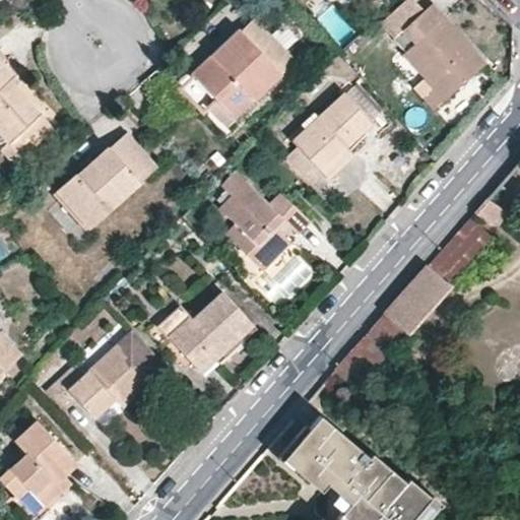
[(392,37),(428,75),(446,96),(467,77),(484,63),(431,2),(392,37)]
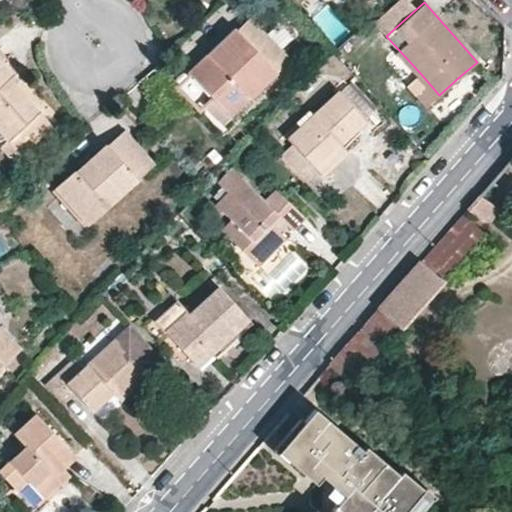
[(189,72),(211,94),(230,115),(292,56),(283,49),(270,34),(251,14),(201,61),(189,72)]
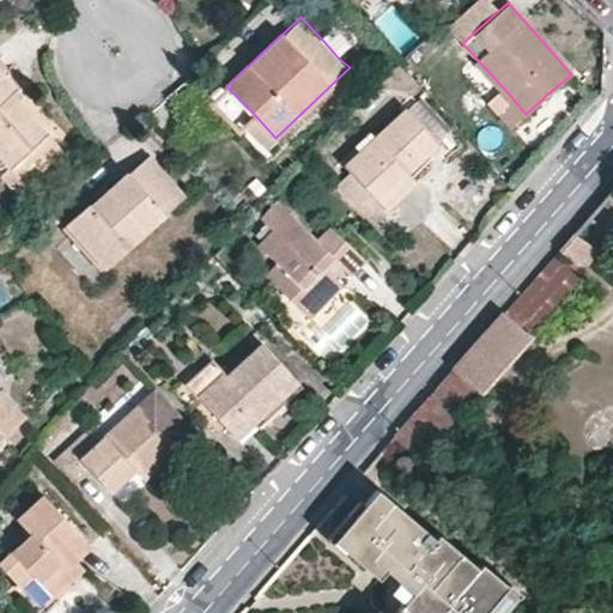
[(337,28),(323,41),(339,59),(352,46),(337,28)]
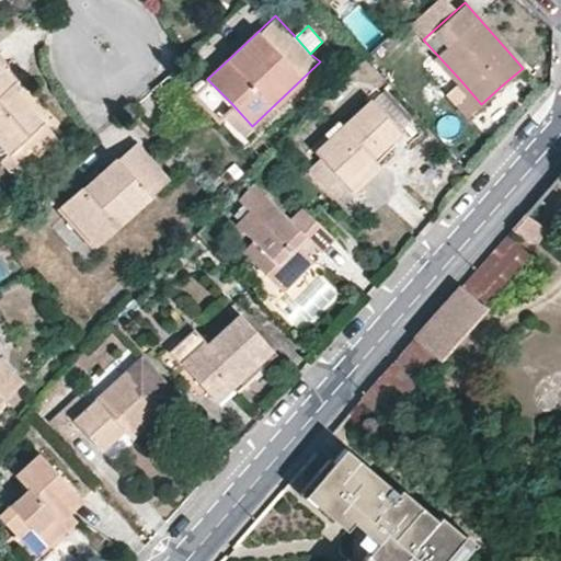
[(0,65),(0,157),(15,174),(58,135),(10,84),(14,80),(3,68),(0,65)]
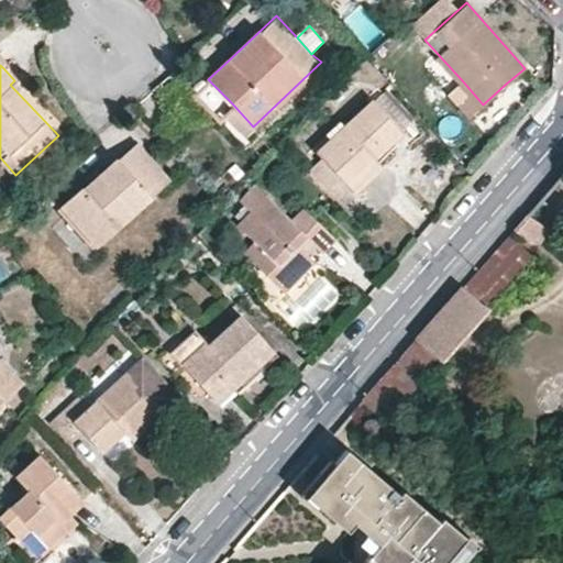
[(483,105),(463,81),(452,90),(474,113),(483,105)]
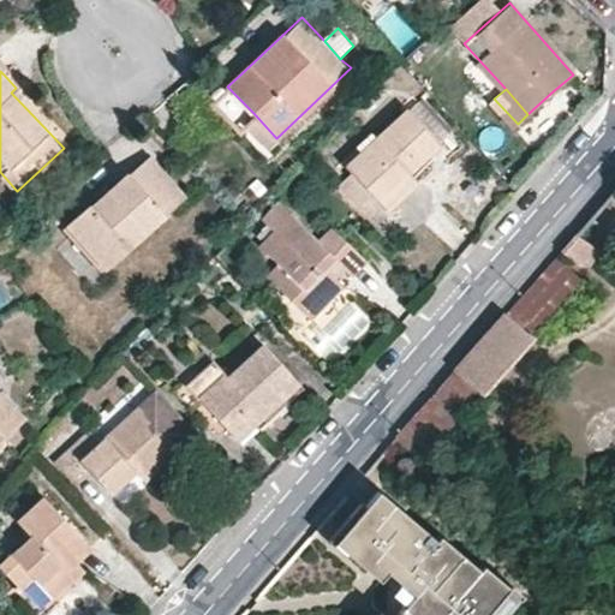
[(422,99),(410,111),(439,142),(451,131),(422,99)]
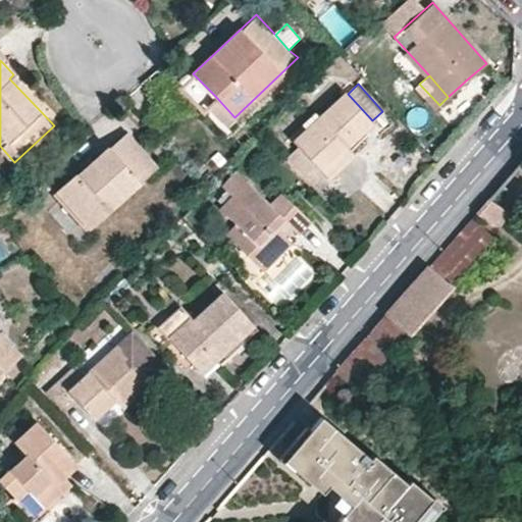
[(292,140),(298,146),(321,171),(327,177),(344,161),(353,153),(346,146),(372,120),(348,94),(345,91),(292,140)]
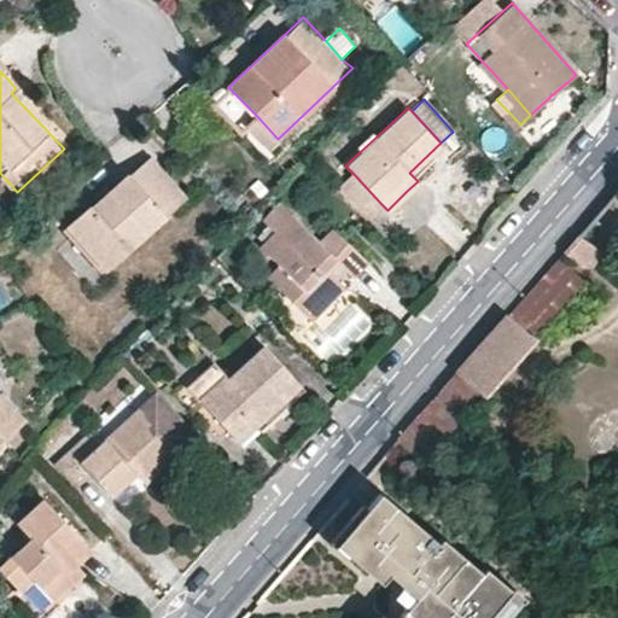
[(278,139),(255,114),(245,123),(268,149),(278,139)]
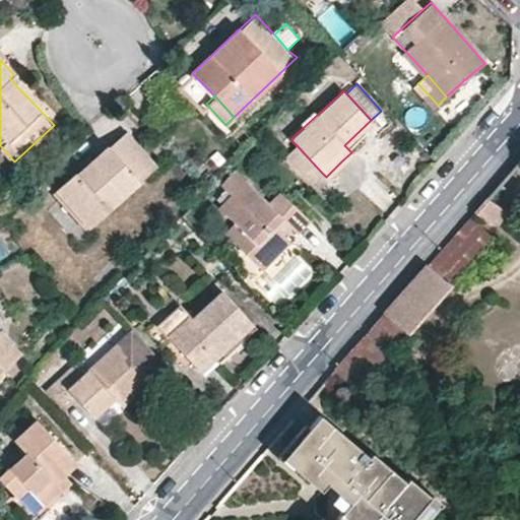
[(74,171),(56,188),(89,224),(156,164),(126,132),(119,139),(111,146),(108,144),(76,174),(74,171)]
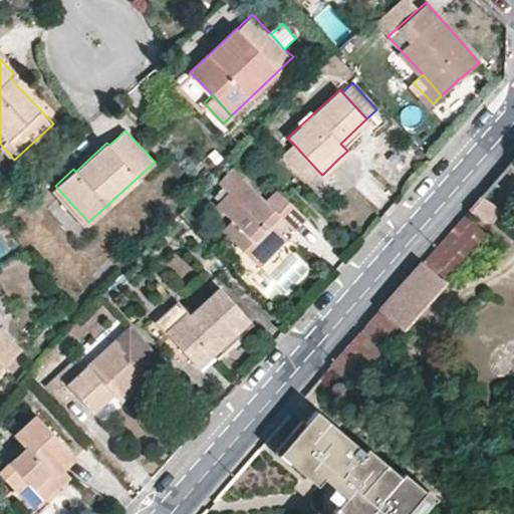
[(316,169),(293,144),(280,157),(303,181),(316,169)]
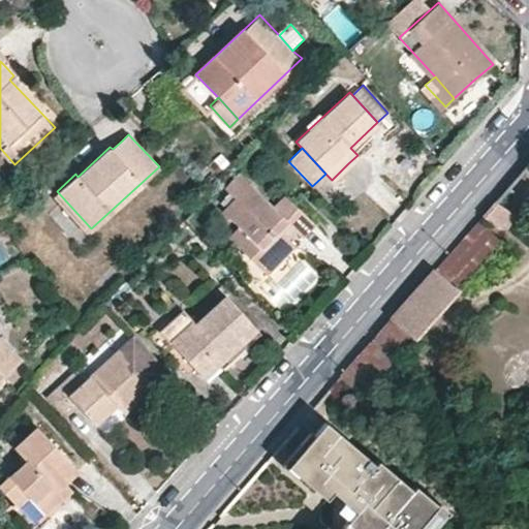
[(528,160),(483,214),(496,226),(506,225),(528,197),(528,160)]
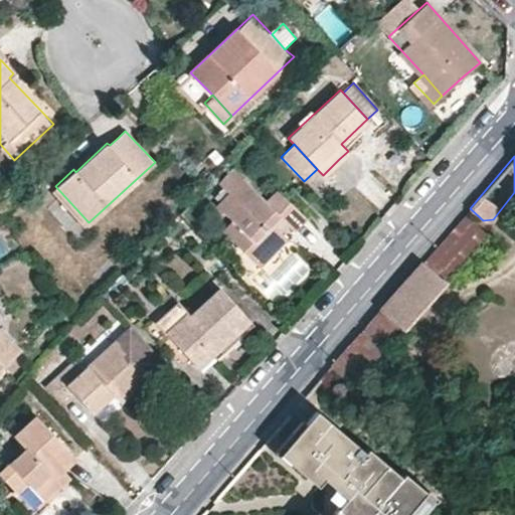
[(217,205),(231,219),(244,231),(235,242),(259,265),(286,236),(272,224),(277,219),(281,214),(295,227),(307,215),(279,189),(268,200),(243,177),(217,205)]
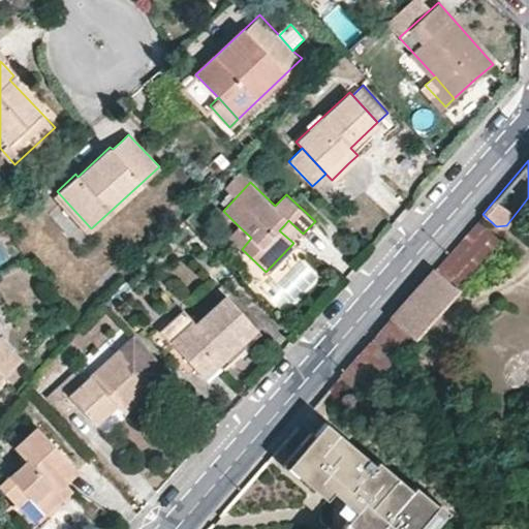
[(500,240),(478,219),(434,269),(457,288),(500,240)]
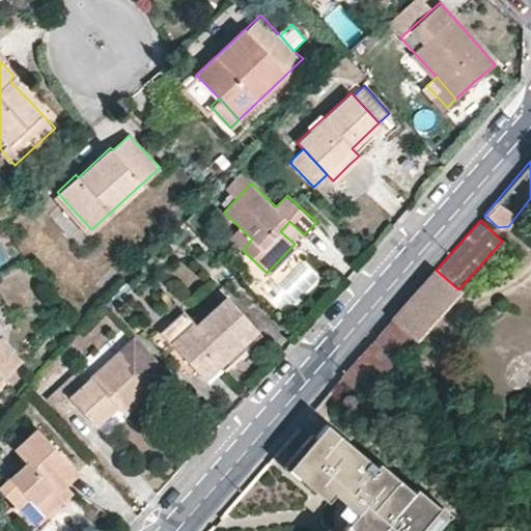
[(252,239),(239,226),(228,236),(243,250),(252,239)]
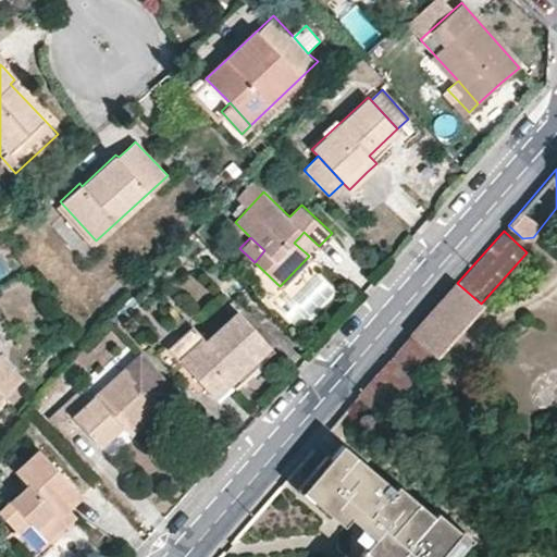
[(481,304),(457,283),(452,289),(411,335),(435,355),(437,358),(483,306),(481,304)]
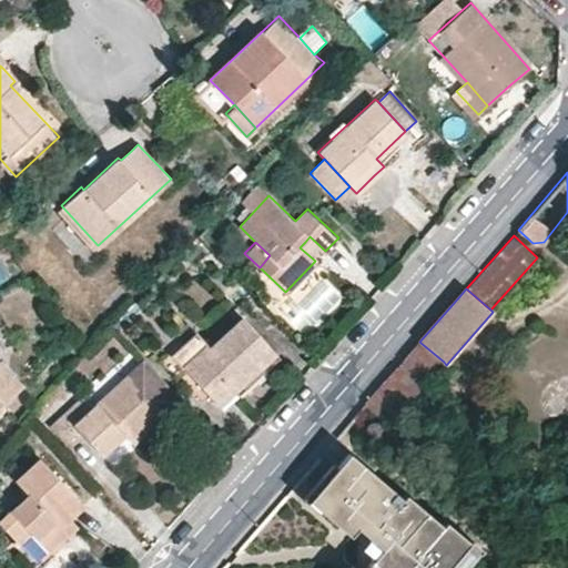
[(208,342),(181,364),(219,404),(226,397),(276,352),(242,316),(210,345),(208,342)]
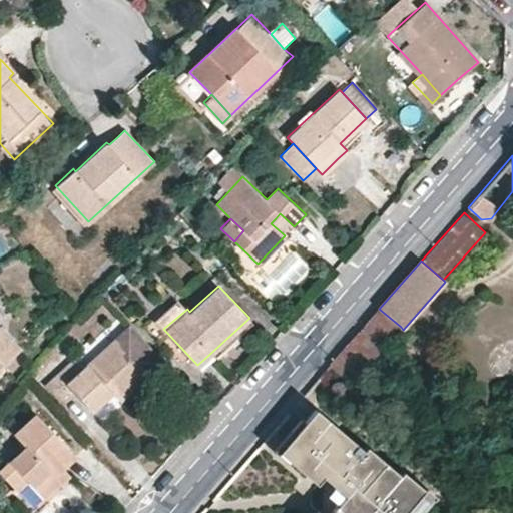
[(154,319),(163,329),(187,309),(176,298),(154,319)]
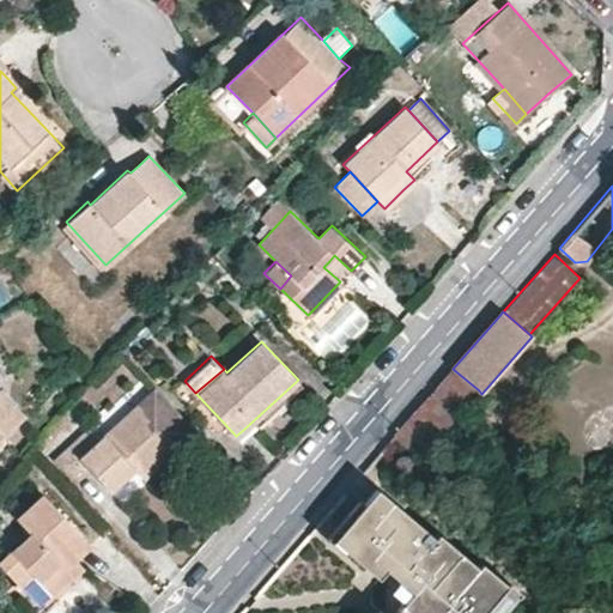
[(453,369),(394,437),(419,460),(479,390),(453,369)]
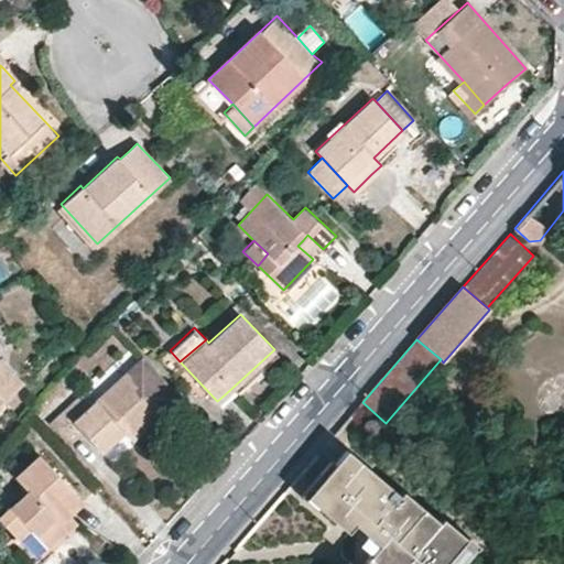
[(0,402),(22,380),(0,358),(0,349),(1,348),(0,347),(0,402)]
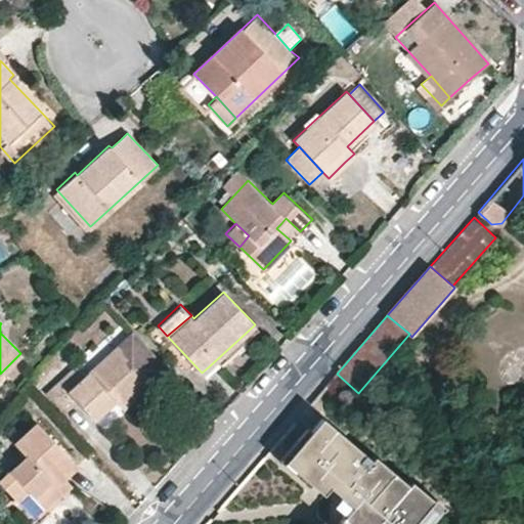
[(80,360),(46,393),(60,409),(74,396),(95,419),(106,407),(116,399),(123,407),(164,367),(131,333),(89,373),(80,360)]
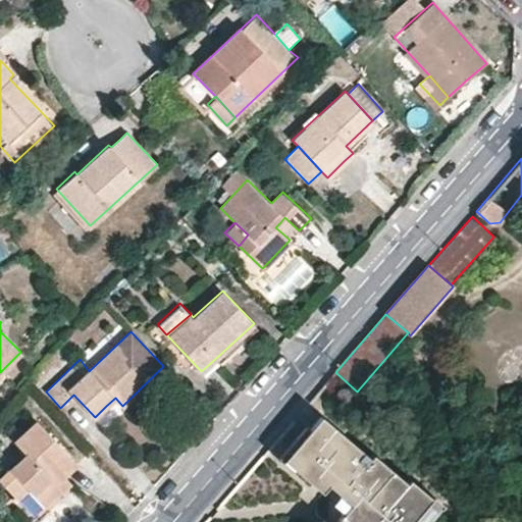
[(302,430),(279,457),(320,492),(327,484),(337,494),(338,506),(340,515),(333,521),(325,521),(324,520),(321,521),(428,521),(441,507),(408,479),(405,482),(371,454),(368,457),(320,416),(305,433),(302,430)]
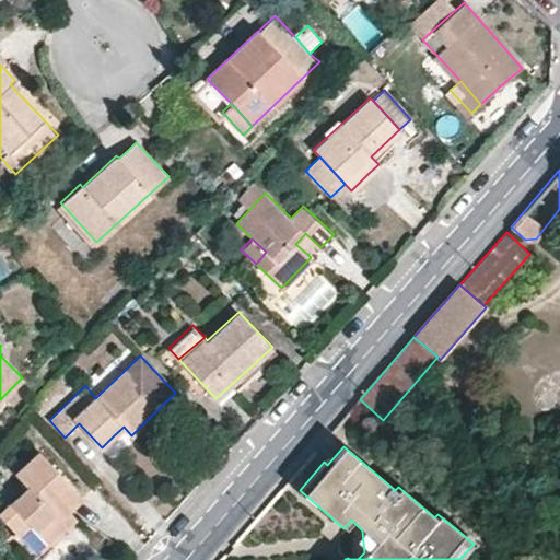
[(27,486),(0,511),(0,514),(13,529),(25,520),(47,543),(67,525),(60,517),(70,509),(82,497),(38,450),(15,473),(27,486)]
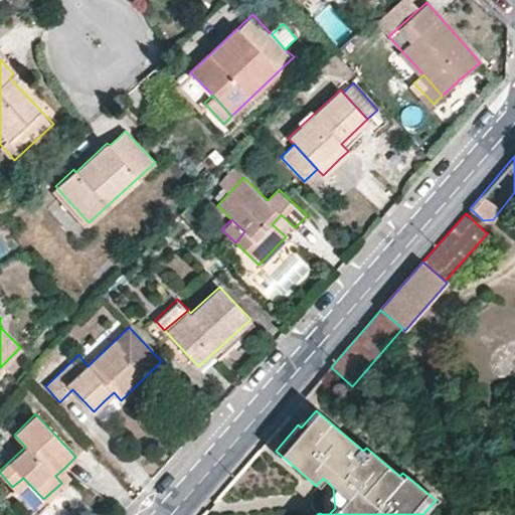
All buildings are outlined.
